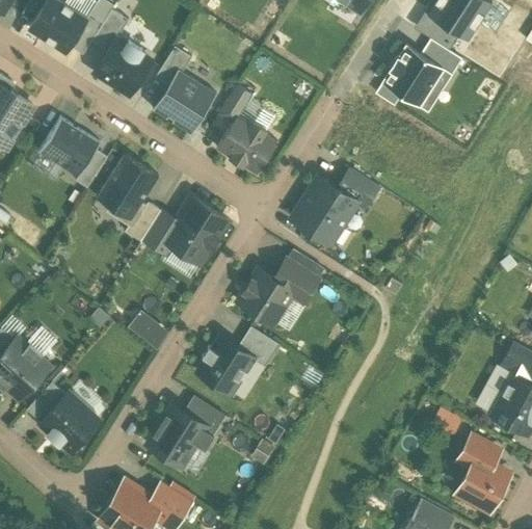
[(0,0),(0,12),(2,15),(11,0),(0,0)]
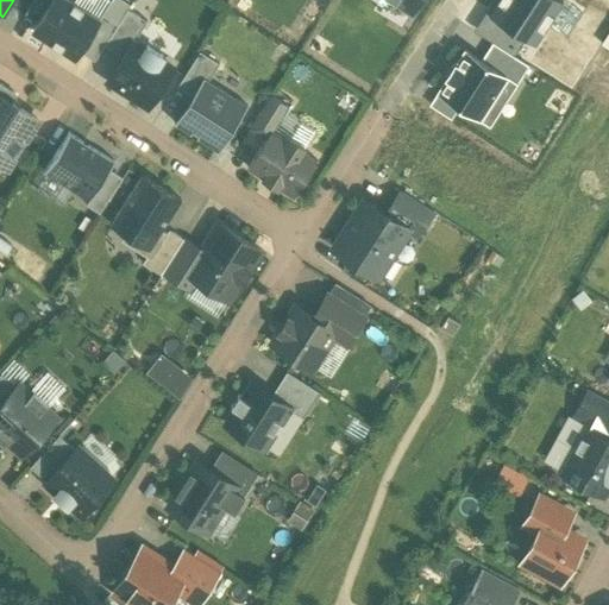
[(64,0),(52,0),(32,36),(75,62),(100,21),(64,0)]
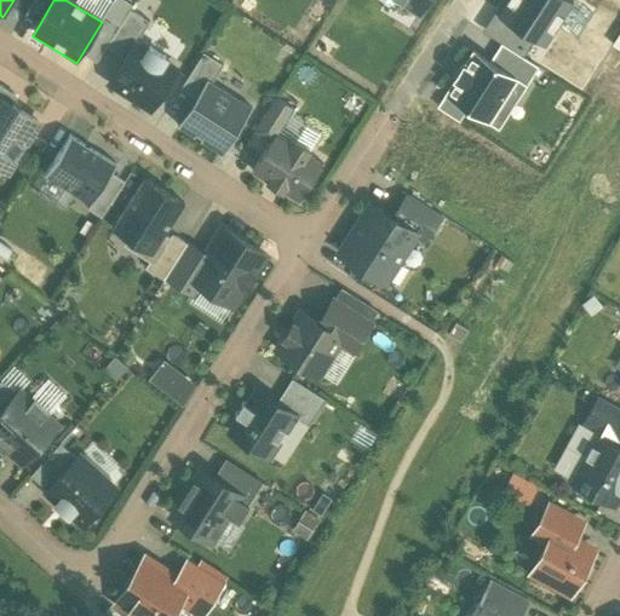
[(426,0),(397,0),(418,13),(426,0)]
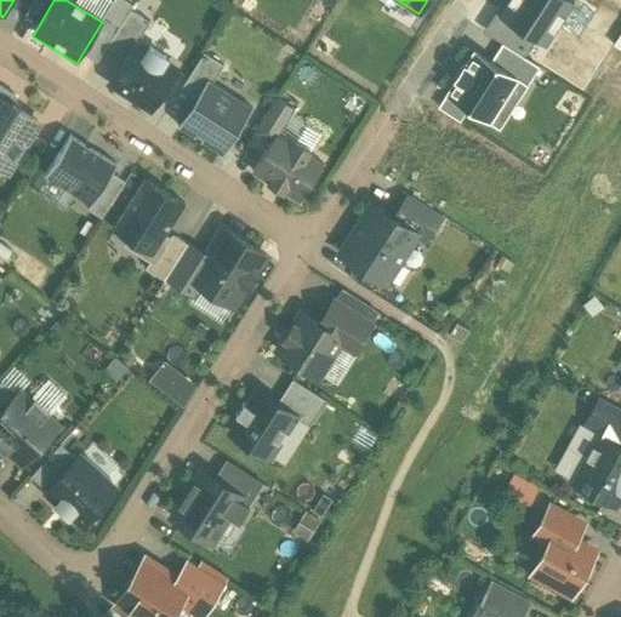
[(576,5),(568,0),(508,0),(486,35),(536,67),(576,5)]
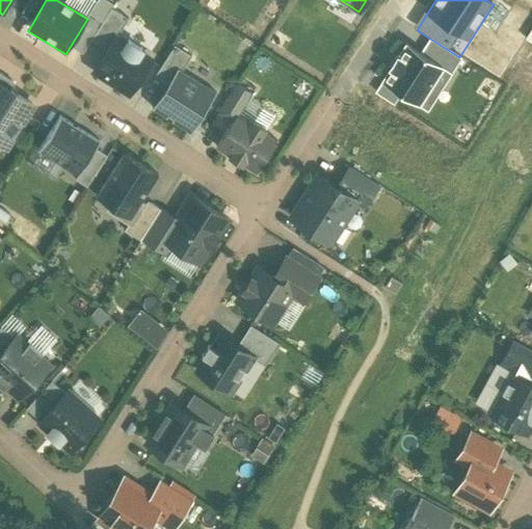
[(91,43),(107,53),(115,40),(116,41),(129,22),(112,10),(91,43)]
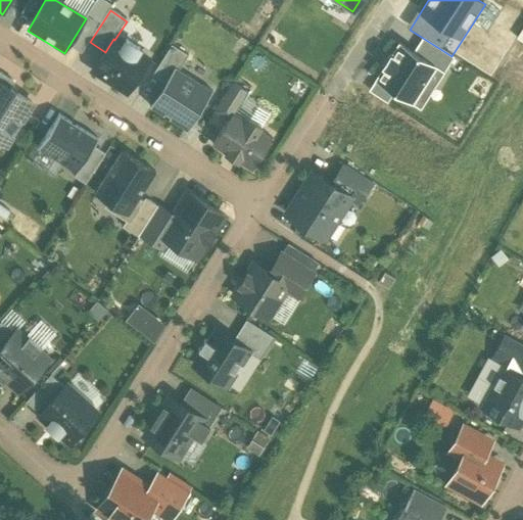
[(105,52),(92,72),(127,94),(148,61),(137,54),(140,51),(127,43),(125,46),(114,40),(113,39),(105,52)]
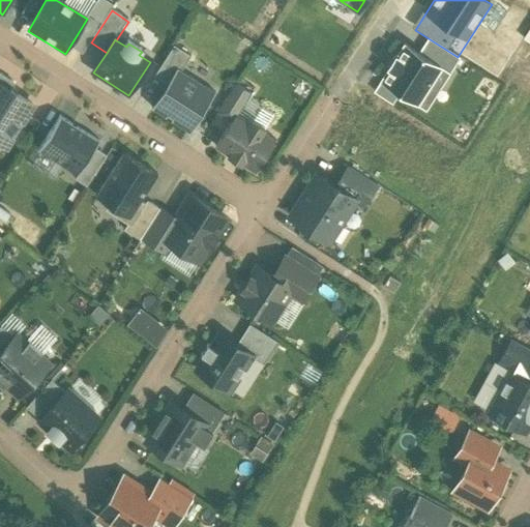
[(429,40),(418,57),(448,76),(459,60),(429,40)]
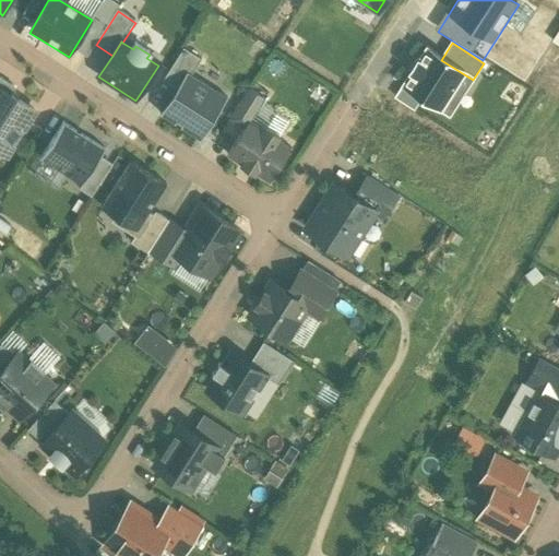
[(164,84),(176,92),(187,74),(192,78),(202,62),(185,50),(164,84)]
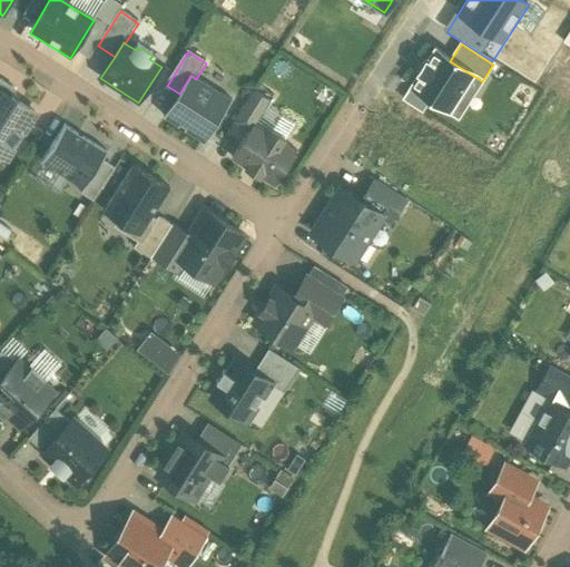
[(450,61),(435,51),(412,89),(459,118),(482,81),(450,61)]
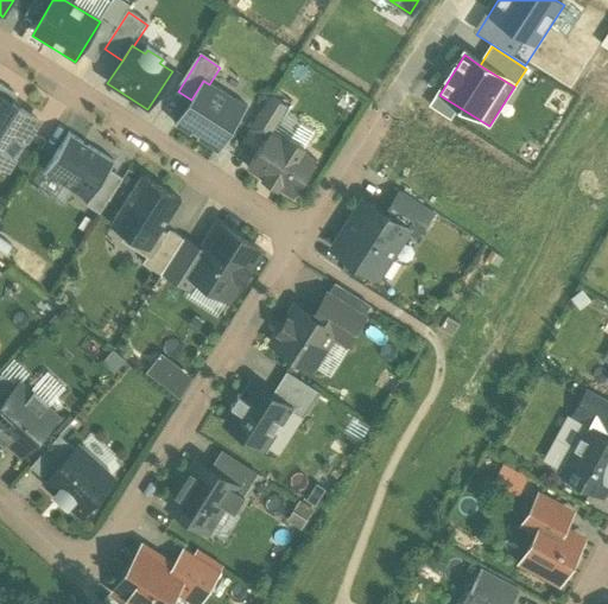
[(191,100),(173,127),(219,156),(247,109),(209,84),(203,81),(191,100)]
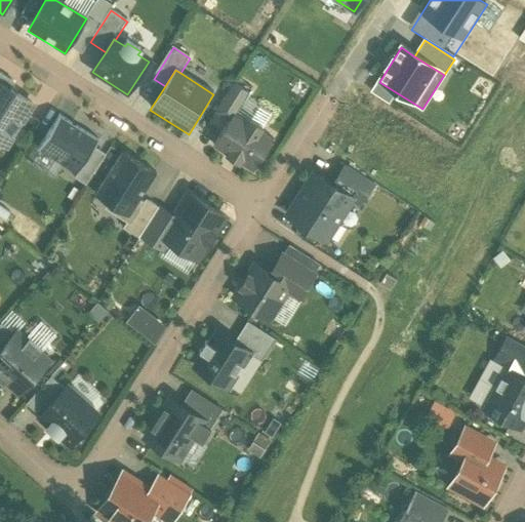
[(0,85),(8,91),(13,84),(0,75),(0,85)]
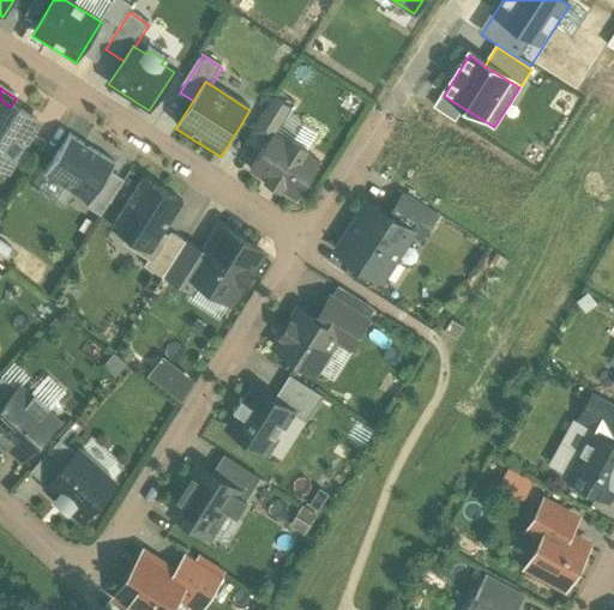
[(0,167),(7,173),(37,125),(10,107),(0,100),(0,167)]
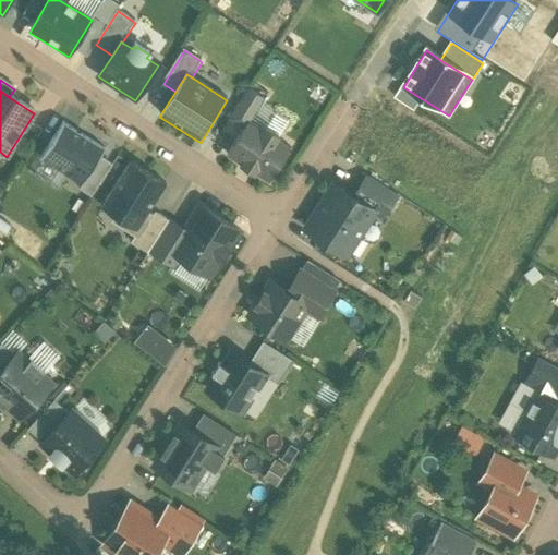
[(229,121),(244,131),(249,124),(250,124),(265,100),(249,91),(229,121)]
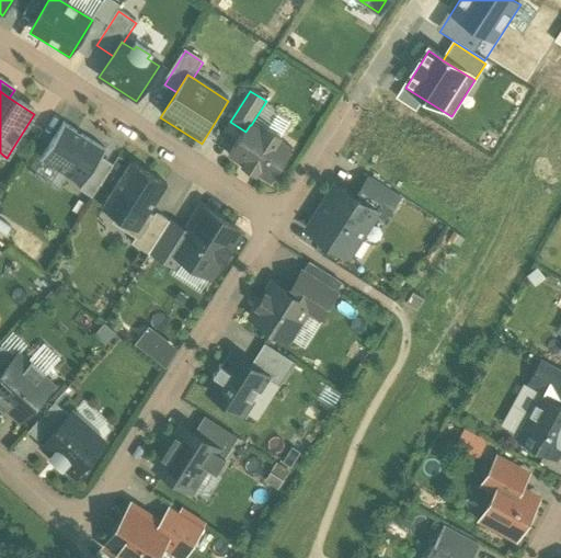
[(64,125),(41,161),(82,189),(88,180),(101,160),(105,152),(64,125)]
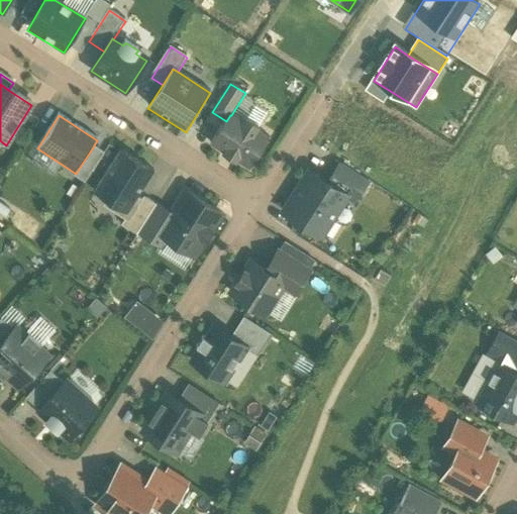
[(226,121),(211,145),(223,153),(222,156),(236,165),(237,163),(249,171),(270,139),(257,131),(260,128),(244,119),(242,123),(231,115),(230,115),(226,121)]
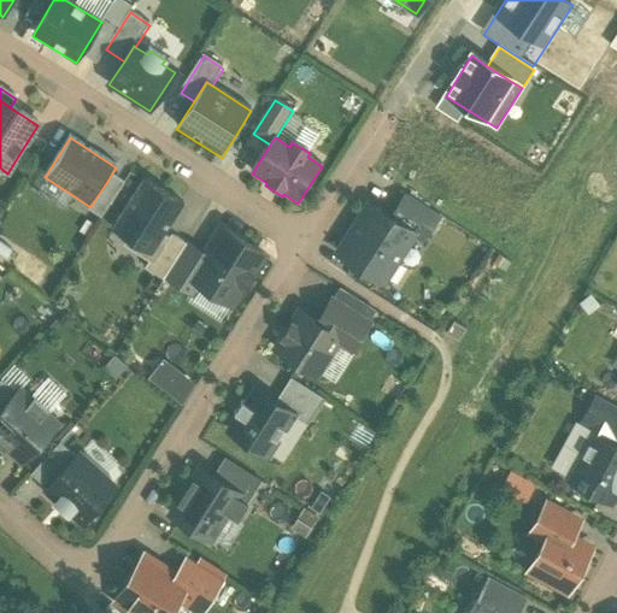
[(124,184),(111,176),(97,198),(111,206),(124,184)]
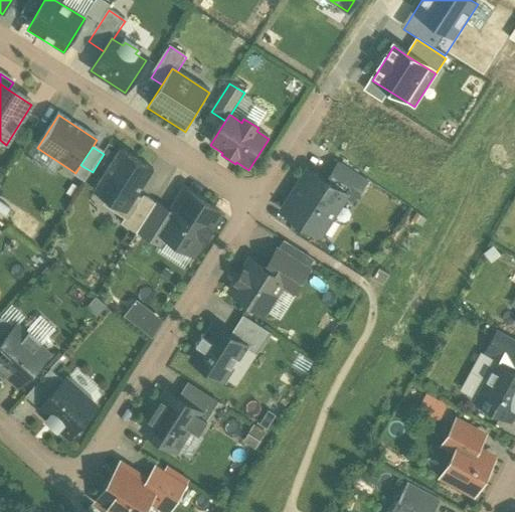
[(121,151),(94,193),(107,201),(103,207),(125,220),(129,223),(142,201),(141,201),(137,198),(153,172),(121,151)]
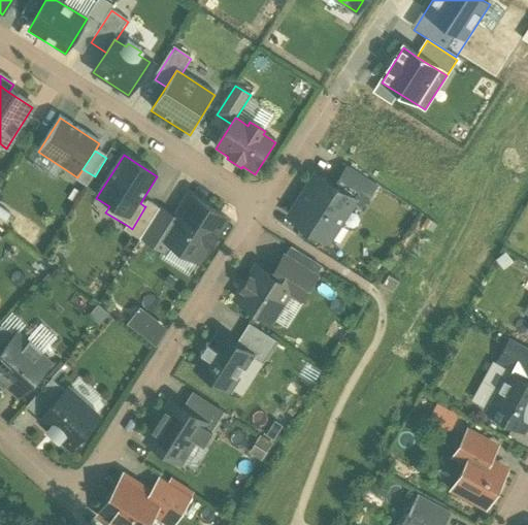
[(95,176),(83,169),(77,177),(75,182),(87,189),(95,176)]
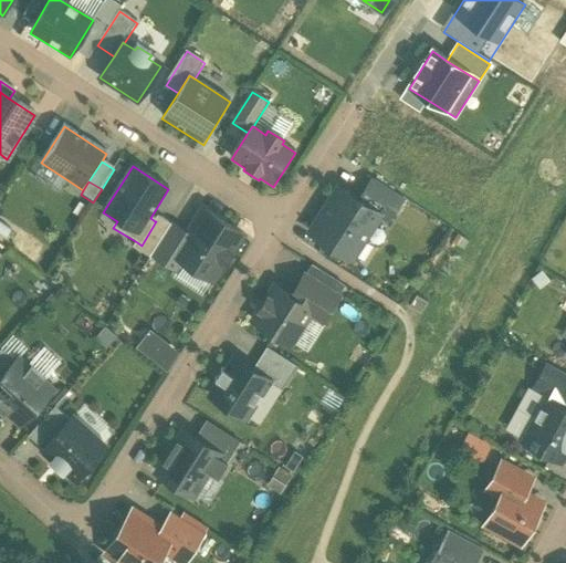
[(373,181),(359,202),(381,217),(380,218),(388,223),(402,200),(373,181)]
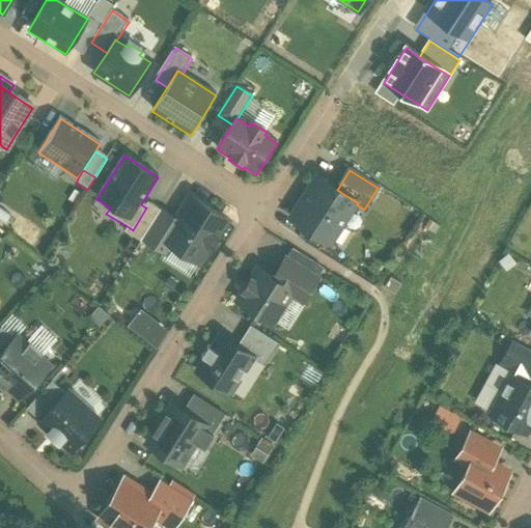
[(317,177),(290,219),(330,245),(357,204),(358,203),(337,190),(317,177)]
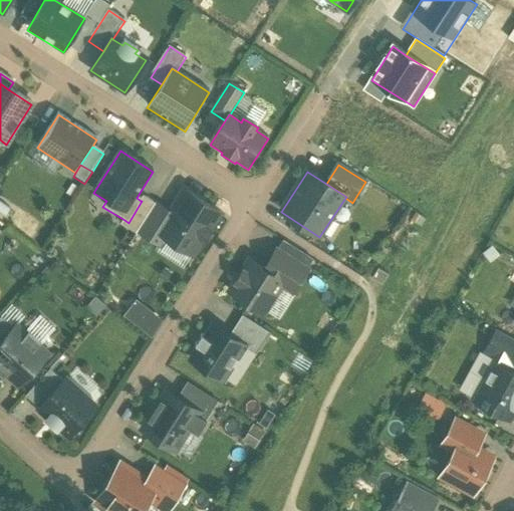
[(171,214),(158,234),(165,237),(193,256),(220,214),(185,192),(171,214)]
